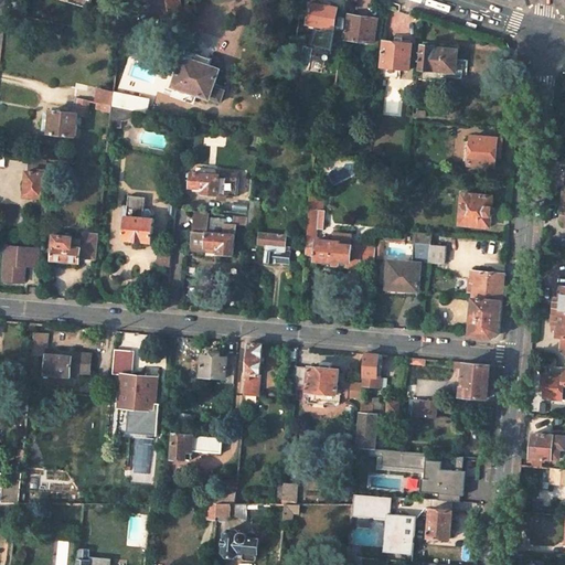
[(185,14),(181,0),(166,0),(171,18),(185,14)]
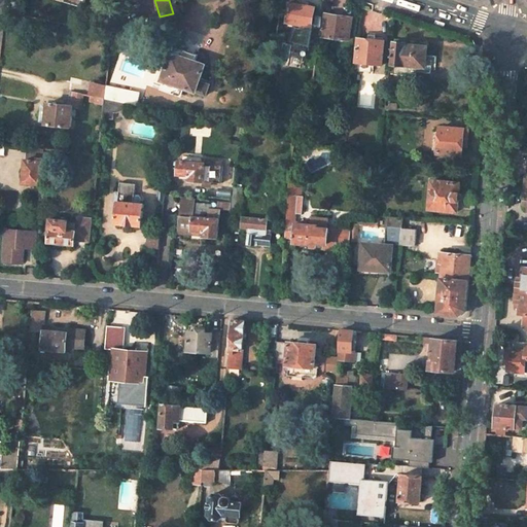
[(291,2),(288,22),(321,27),(323,11),(315,10),(316,6),(291,2)]
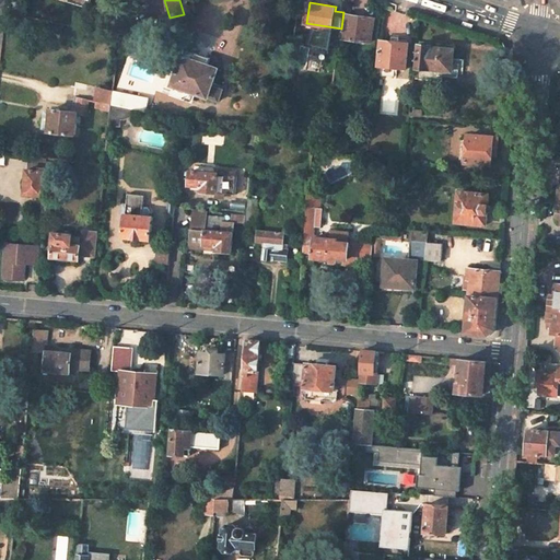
[(371,42),(374,19),(347,14),(342,38),(371,42)]
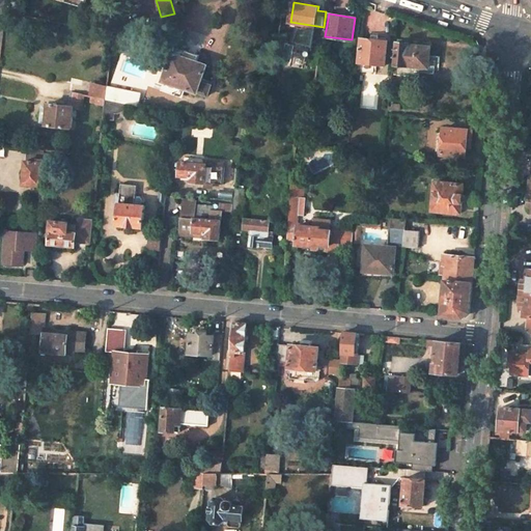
[(145,27),(142,18),(132,21),(134,30),(145,27)]
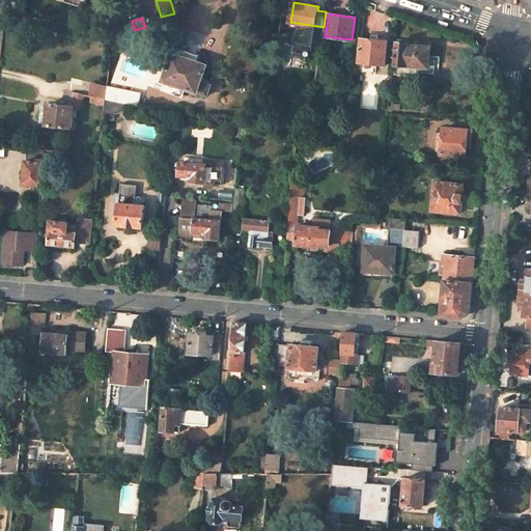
[(386,64),(388,42),(362,39),(359,62),(386,64)]
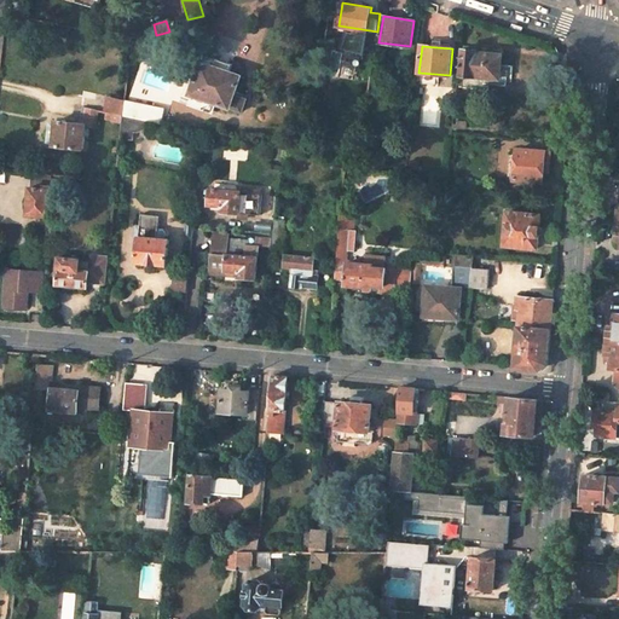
[(213,102),(242,111),(247,99),(235,94),(241,76),(229,71),(235,56),(219,50),(213,67),(201,62),(195,81),(190,93),(213,102)]
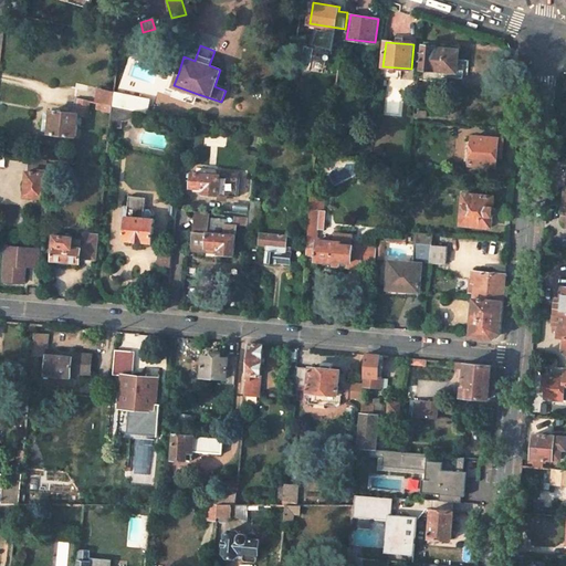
[(467,77),(469,60),(459,59),(460,50),(436,48),(437,46),(423,45),(421,67),(442,70),(442,75),(467,77)]
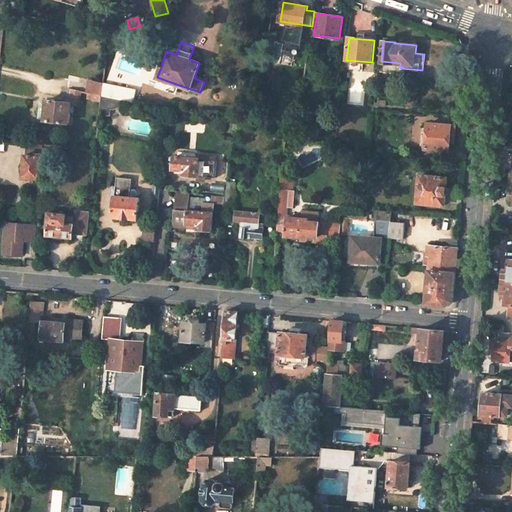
[(152,65),(149,75),(157,77),(161,67),(152,65)]
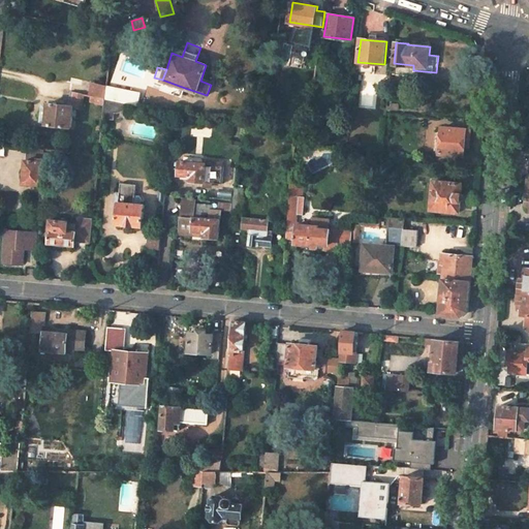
[(151,88),(180,96),(182,87),(162,80),(154,78),(151,88)]
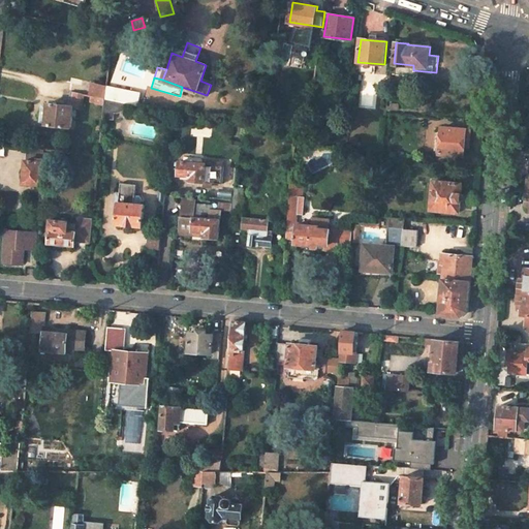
[(137,106),(139,93),(105,85),(103,97),(103,99),(104,99),(133,105),(137,106)]
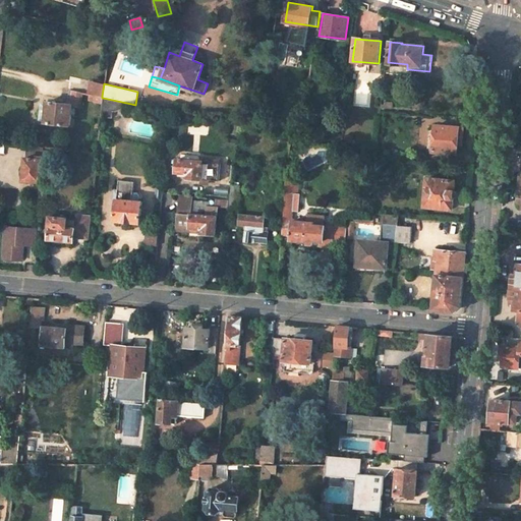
[(46,121),(70,124),(73,105),(79,106),(81,97),(83,92),(73,90),(70,103),(48,101),(46,121)]
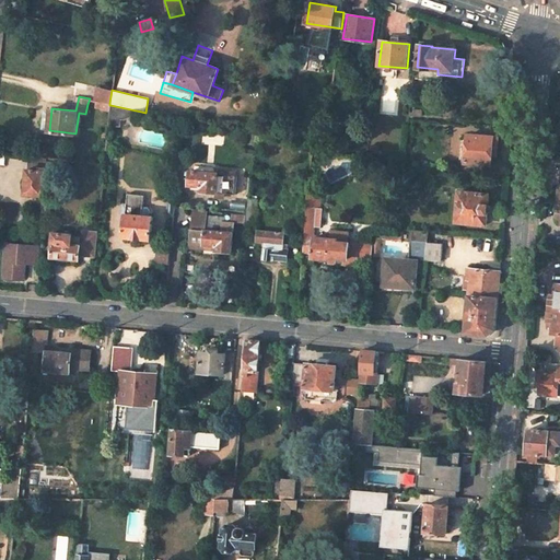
[(109,103),(90,98),(88,104),(109,109),(111,105),(109,105),(109,103)]
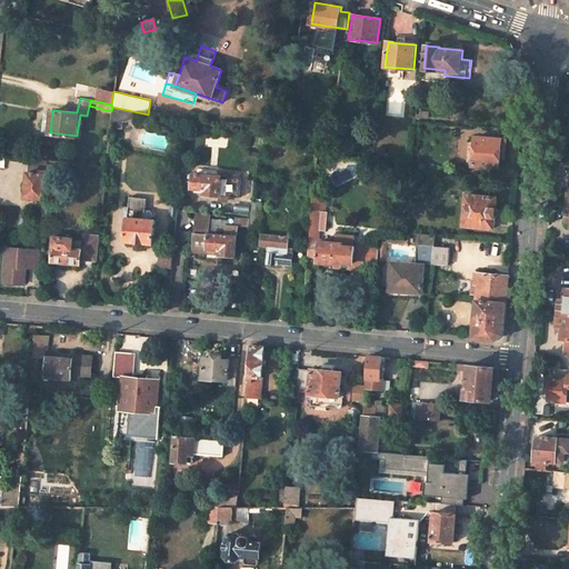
[(111,111),(110,129),(122,130),(122,122),(141,125),(143,113),(112,107),(111,111)]
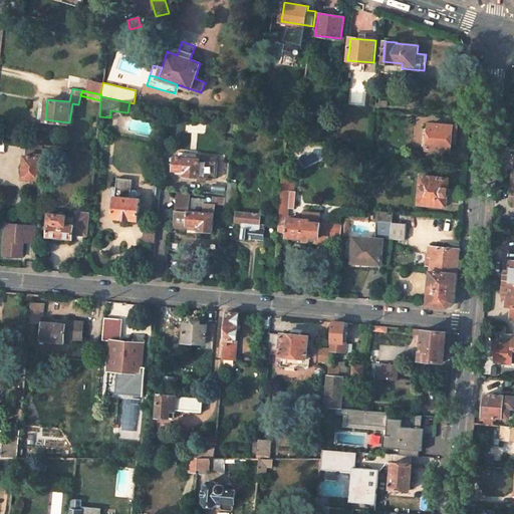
[(457,138),(458,125),(430,123),(428,150),(450,152),(451,138),(457,138)]
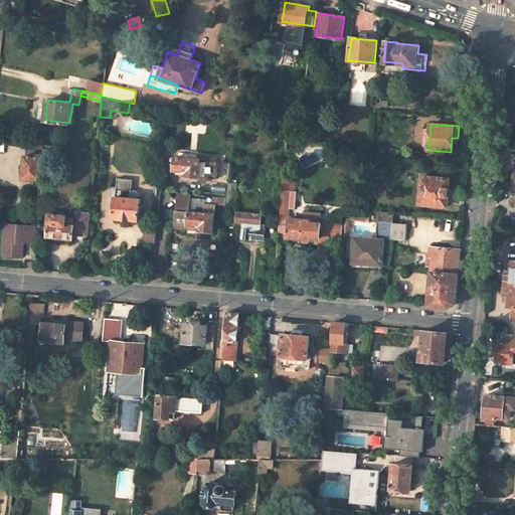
[(27,144),(23,178),(41,180),(43,157),(42,157),(43,146),(27,144)]
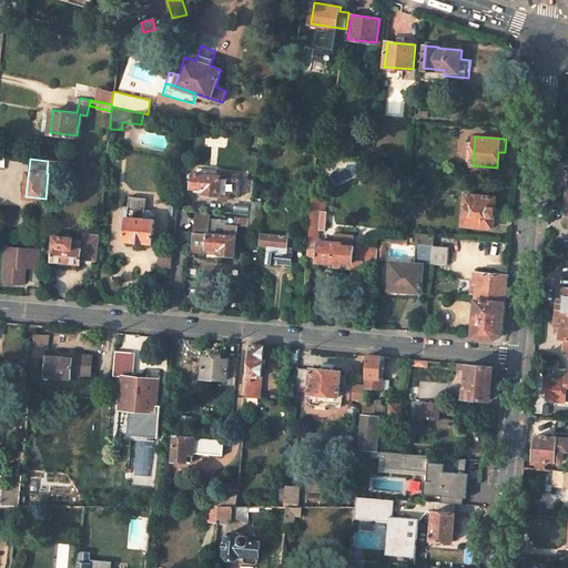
[(240,194),(241,176),(225,175),(194,172),(192,186),(206,188),(205,193),(217,194),(240,194)]
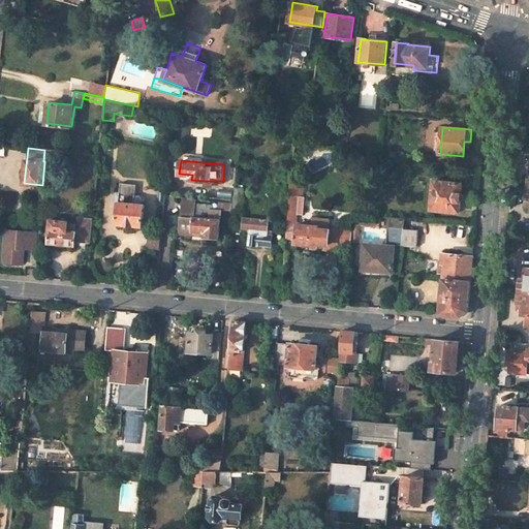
[(459,211),(461,183),(433,181),(431,210),(456,211),(459,211)]
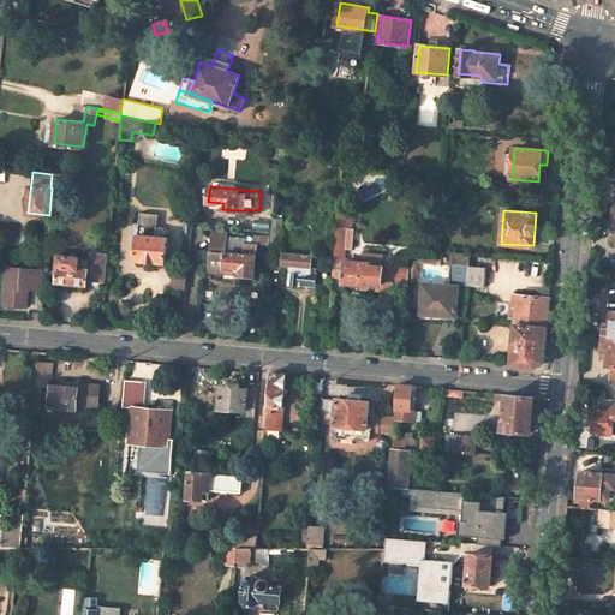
[(137,238),(136,261),(166,263),(167,238),(165,238),(165,232),(162,228),(157,227),(159,216),(141,214),(139,226),(135,226),(133,238),(137,238)]
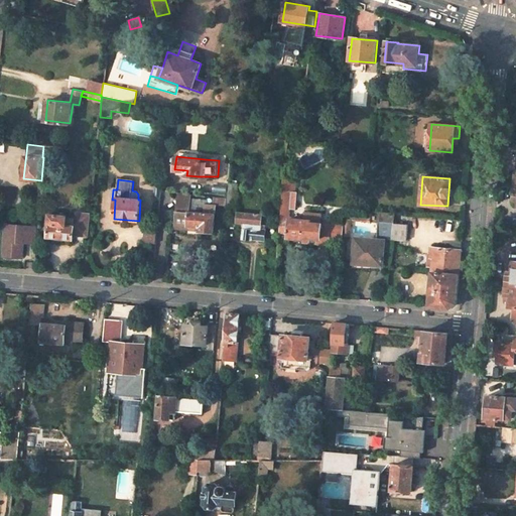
[(151,184),(150,197),(155,197),(160,197),(161,189),(161,185),(151,184)]
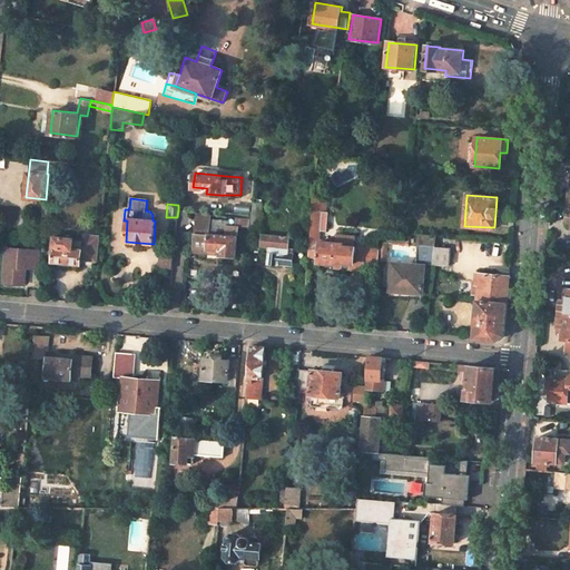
[(259,225),(261,205),(252,204),(249,217),(249,225),(259,225)]
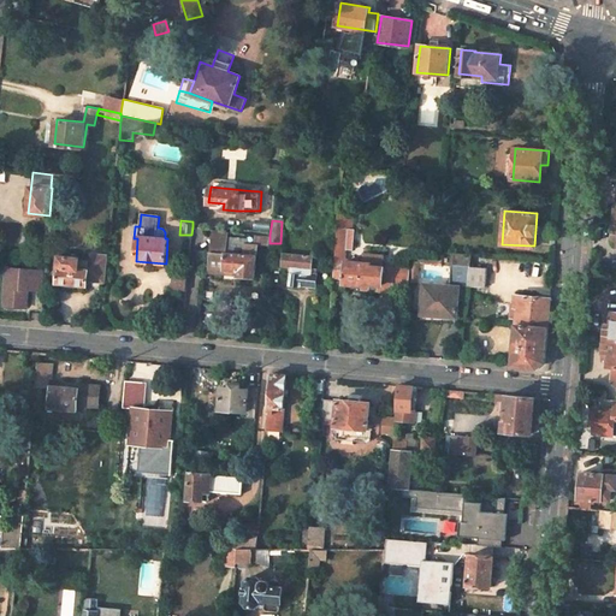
[(227,253),(229,236),(230,230),(214,229),(213,250),(227,253)]
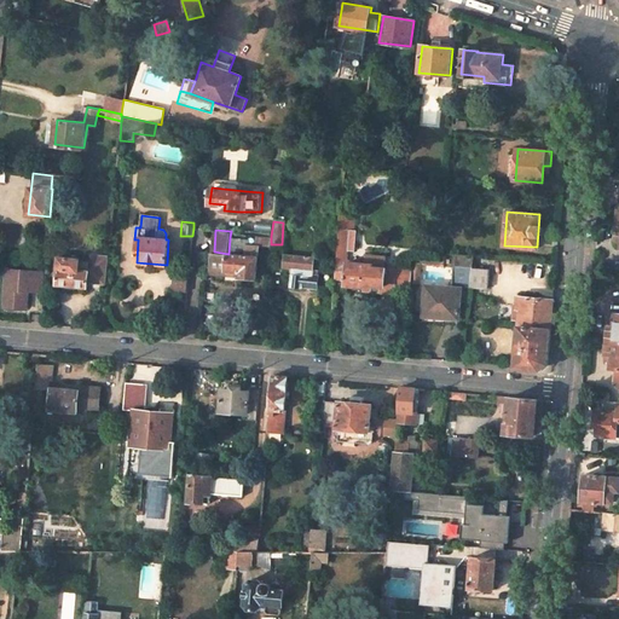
[(339,249),(350,249),(350,237),(340,236),(339,249)]
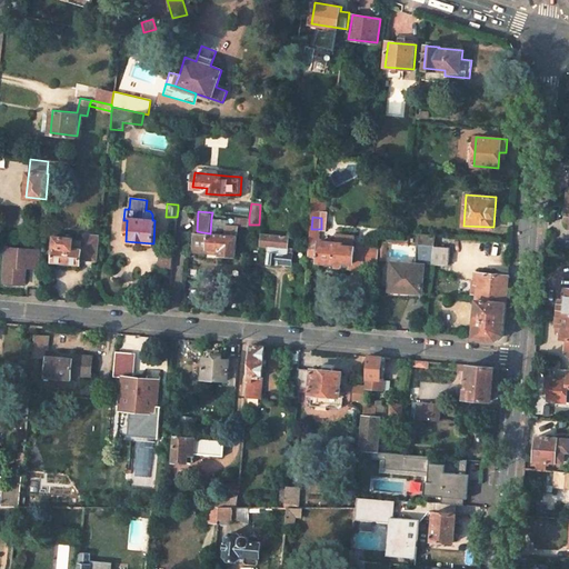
[(208,247),(222,248),(221,253),(235,255),(238,226),(228,225),(228,220),(211,218),(210,233),(197,231),(195,250),(208,252),(208,247)]
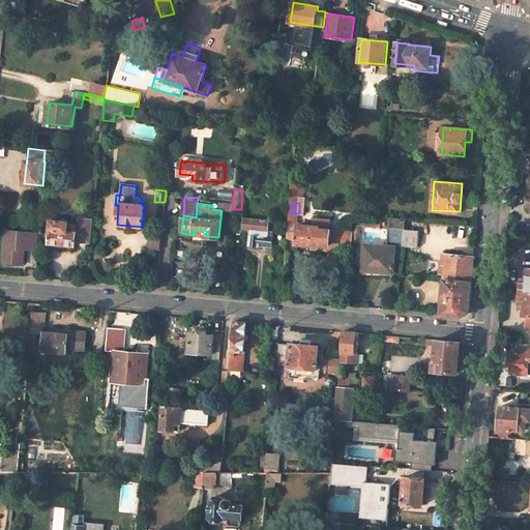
[(457,211),(432,210),(431,221),(455,222),(457,211)]
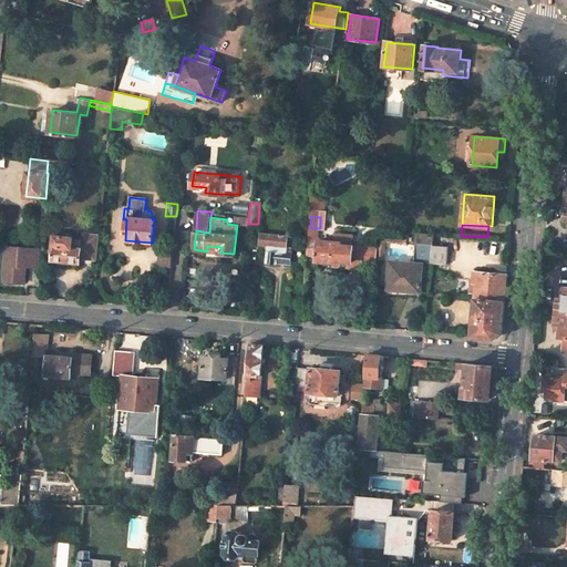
[(310,228),(309,239),(319,240),(320,228),(310,228)]
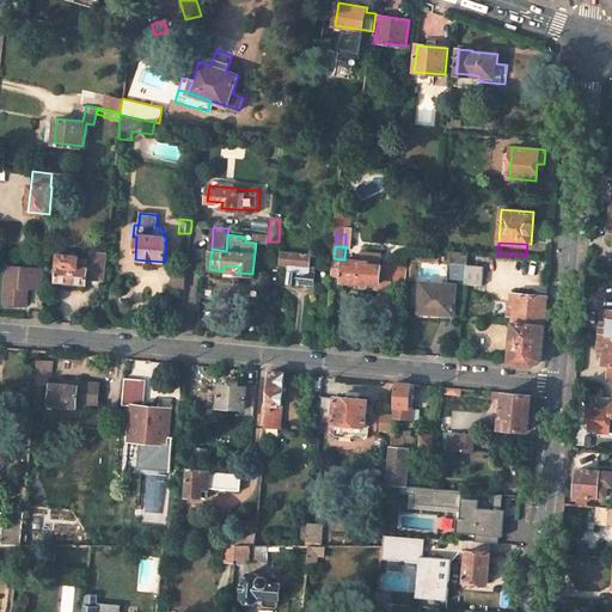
[(105,279),(108,251),(90,249),(89,259),(81,258),(81,256),(60,255),(57,281),(87,283),(89,276),(105,279)]
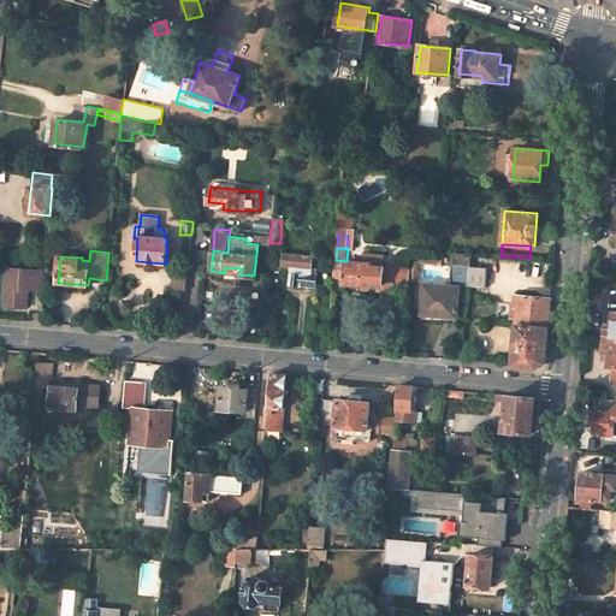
[(383,284),(384,266),(383,266),(384,254),(366,253),(365,262),(347,261),(336,260),(333,277),(345,278),(344,283),(362,284),(361,292),(369,294),(371,283),(383,284)]
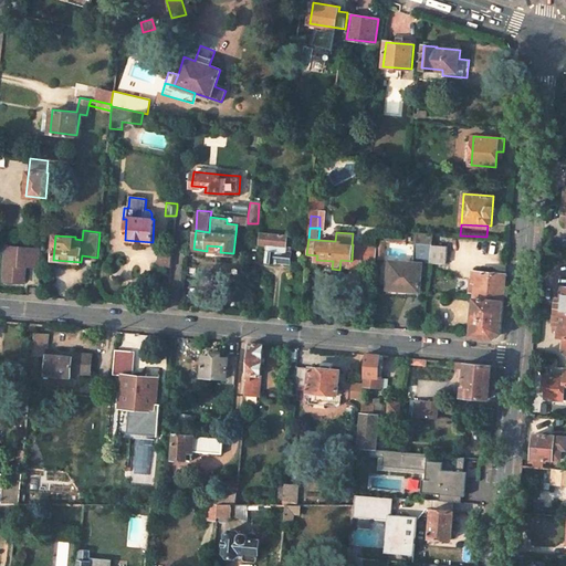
[(290,262),(291,247),(286,247),(286,234),(274,233),(260,233),(259,244),(268,245),(266,263),(276,263),(276,261),(290,262)]
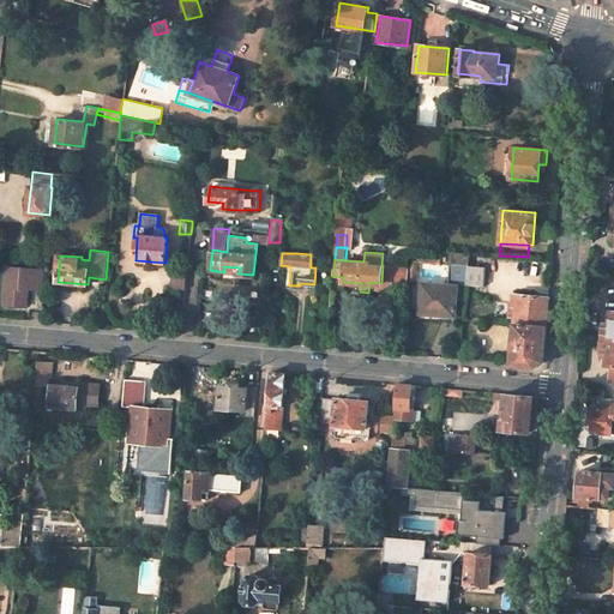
[(409,278),(416,278),(419,260),(411,259),(410,268),(409,278)]
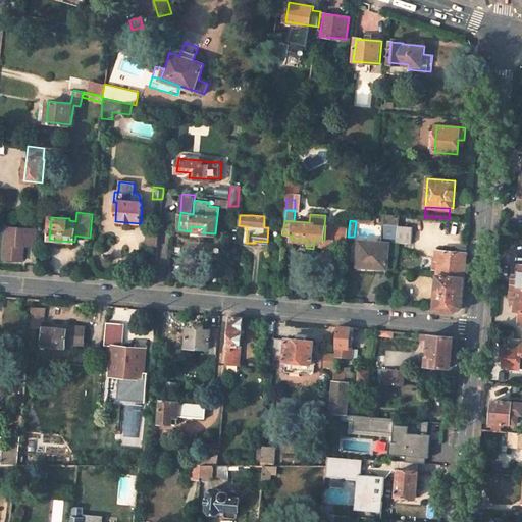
[(382,240),(398,241),(400,225),(383,224),(382,240)]
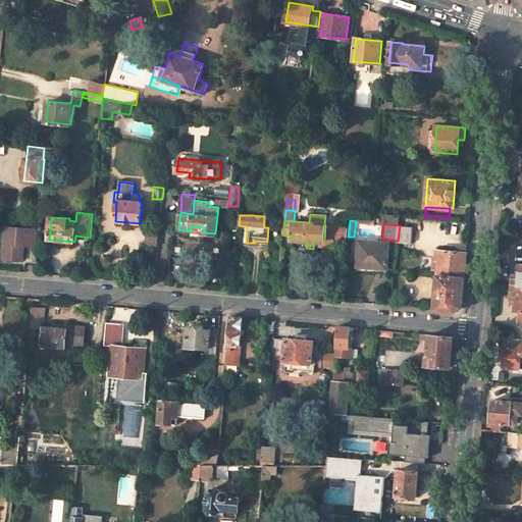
[(333,250),(335,227),(325,225),(324,241),(323,249),(333,250)]
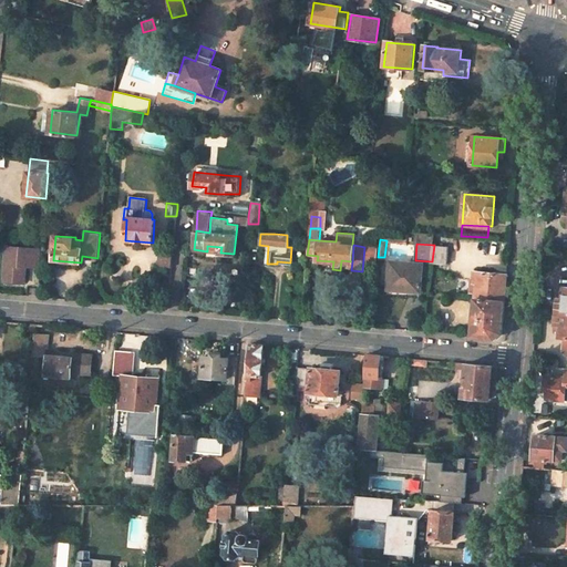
[(434,245),(432,261),(447,264),(450,246),(434,245)]
